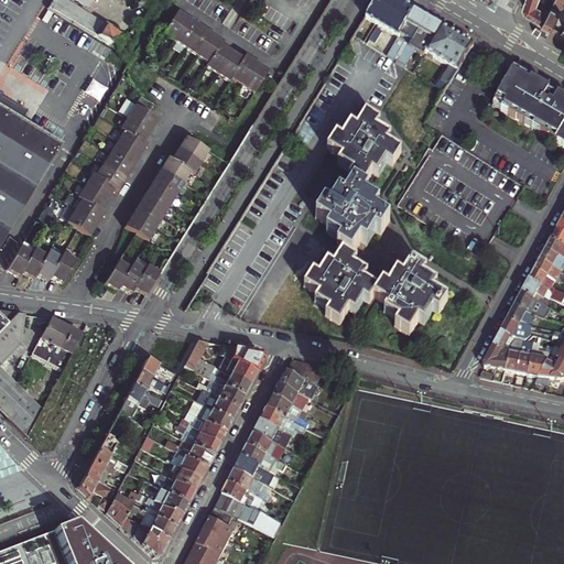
[(53,0),(49,9),(77,26),(85,14),(62,0),(53,0)]
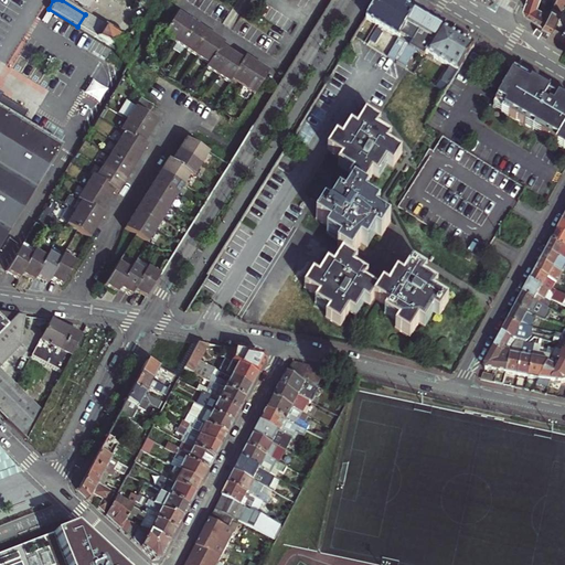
[(383,29),(400,2),(394,0),(379,0),(368,20),(383,29)]
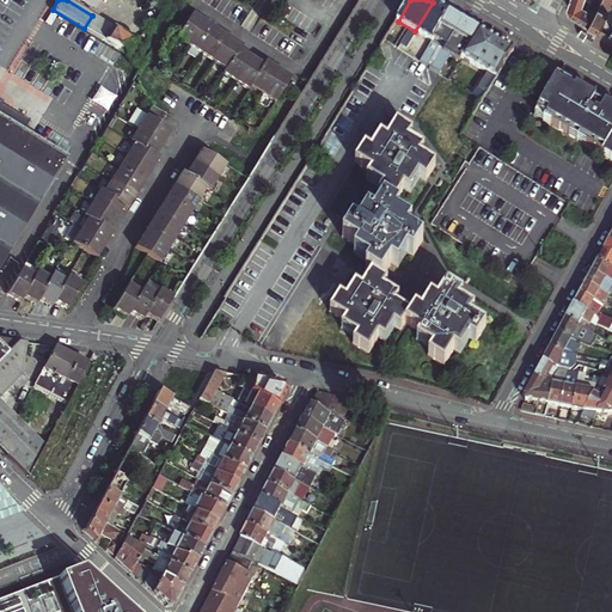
[(585,0),(570,0),(569,5),(568,5),(570,11),(571,11),(574,13),(579,16),(583,4),(585,0)]
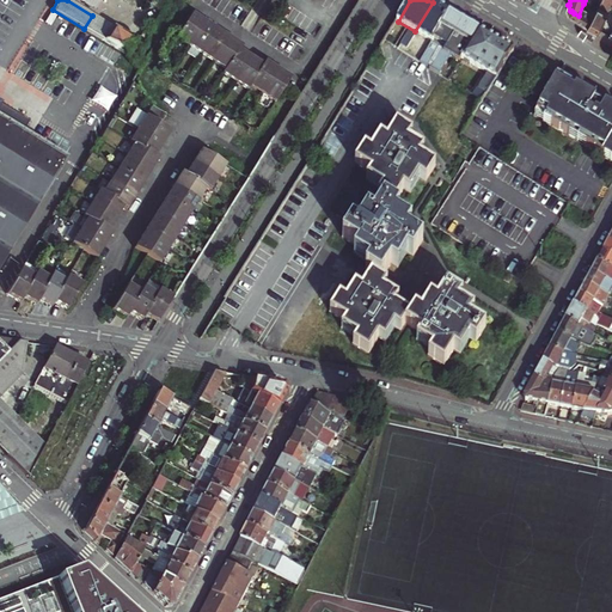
[(593,25),(600,29),(610,10),(600,5),(601,0),(592,0),(589,7),(583,4),(579,16),(585,19),(593,25)]
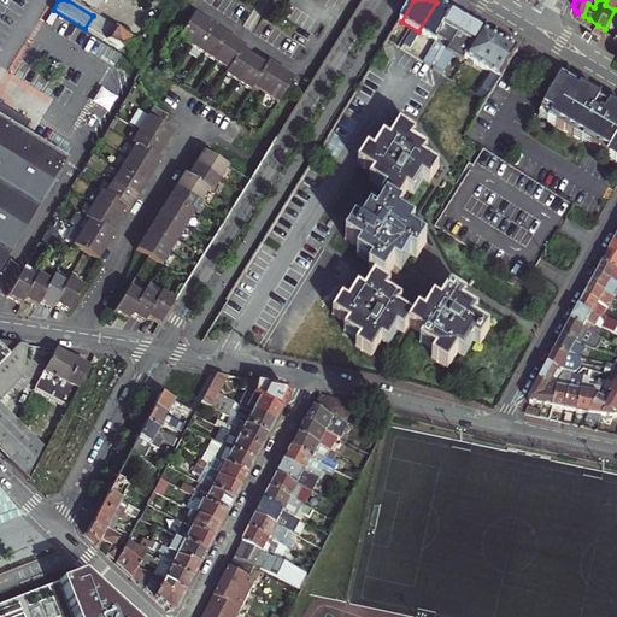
[(616,4),(616,0),(606,0),(605,5),(615,10),(616,4)]
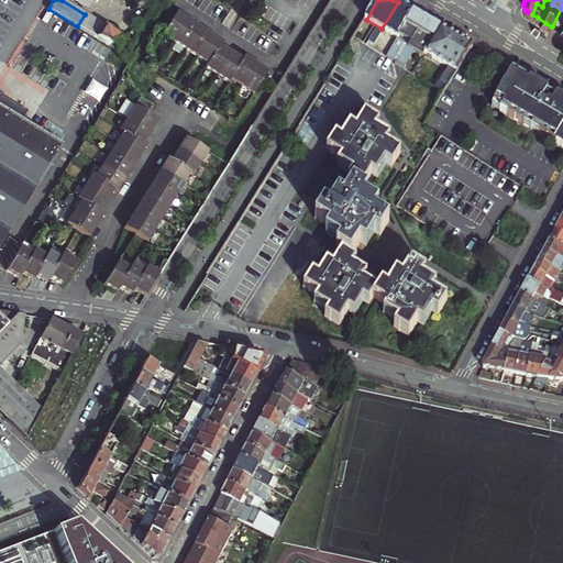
[(408,9),(398,2),(382,29),(398,39),(415,12),(408,9)]
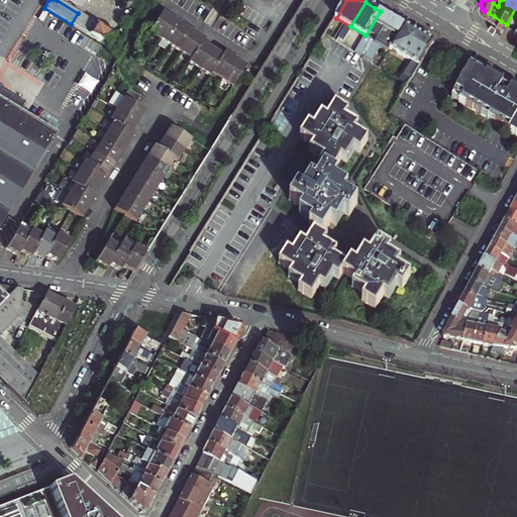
[(381,11),(366,35),(353,54),(371,63),(383,42),(378,39),(382,33),(386,37),(386,38),(385,39),(386,41),(386,42),(387,42),(385,45),(391,49),(391,48),(406,26),(395,20),(381,11)]
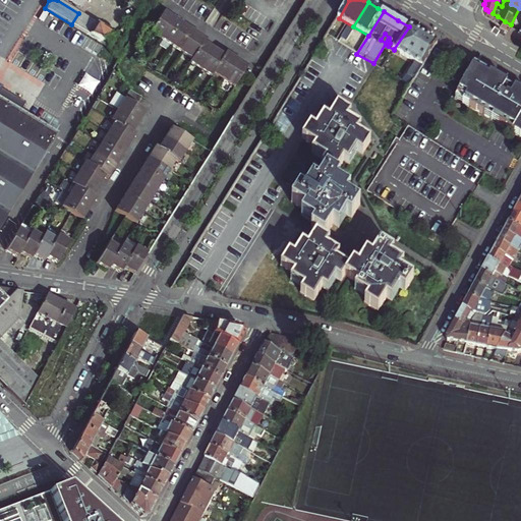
[(121,40),(78,13),(71,24),(114,51),(121,40)]
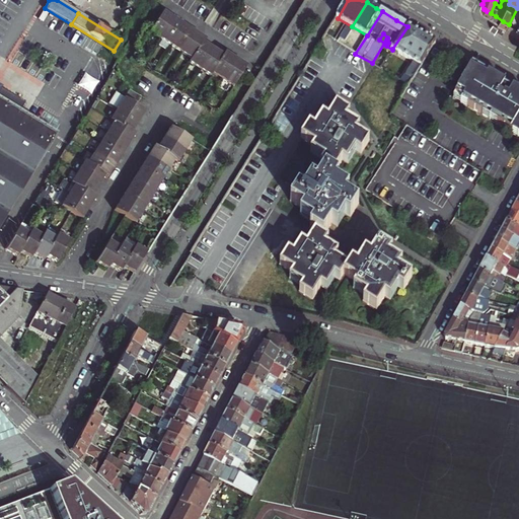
[(173,21),(162,14),(150,32),(161,40),(173,21)]
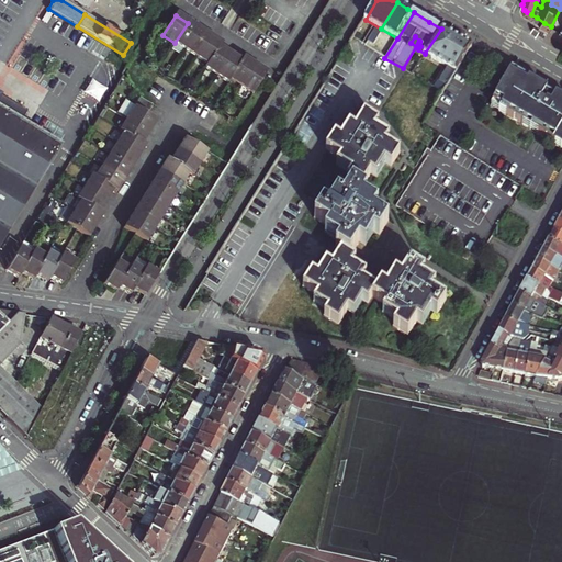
[(199,30),(188,23),(175,43),(186,51),(199,30)]
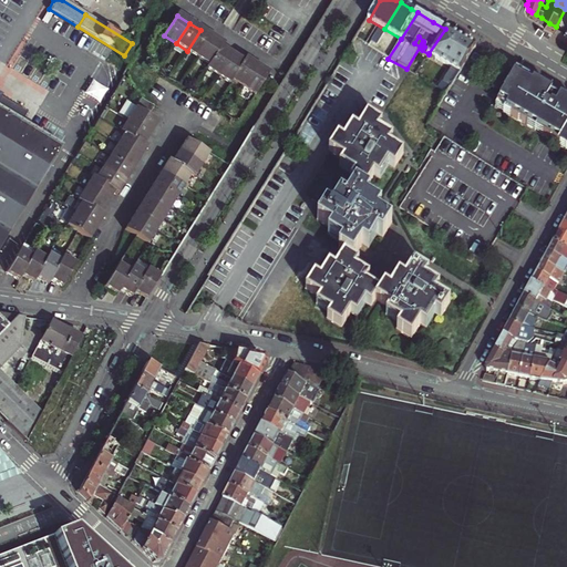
[(429,53),(452,68),(442,84),(450,89),(464,66),(471,54),(476,47),(461,38),(445,29),(429,53)]
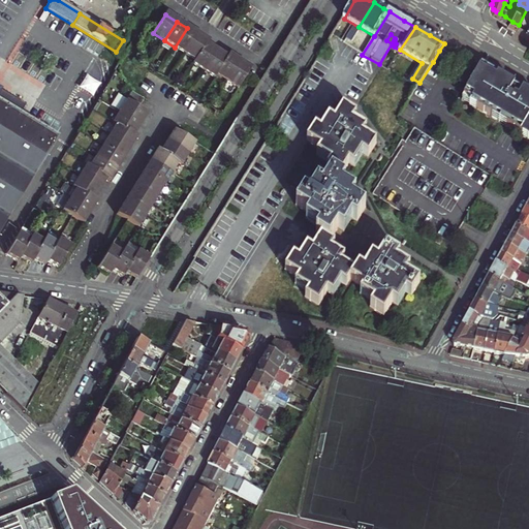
[(197,35),(187,28),(175,48),(185,54),(197,35)]
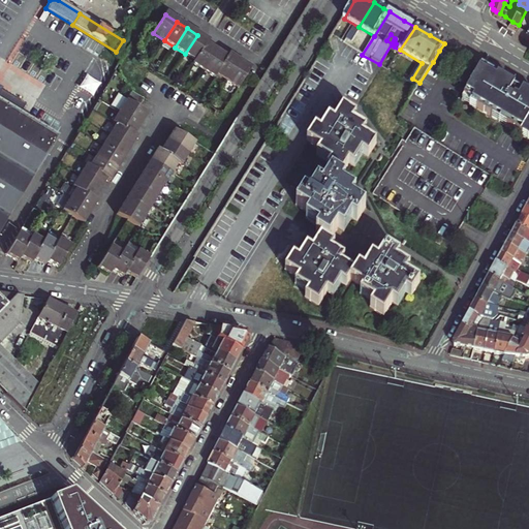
[(185,54),(195,61),(207,45),(209,42),(197,35),(185,54)]
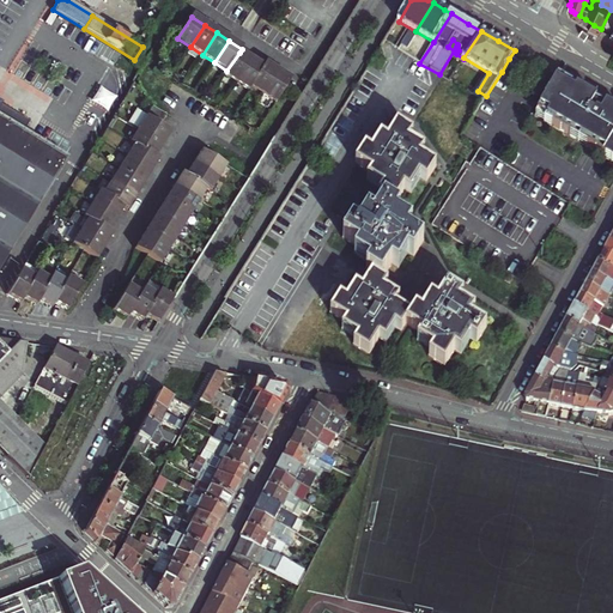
[(240,53),(226,71),(224,74),(236,82),(250,60),(240,53)]
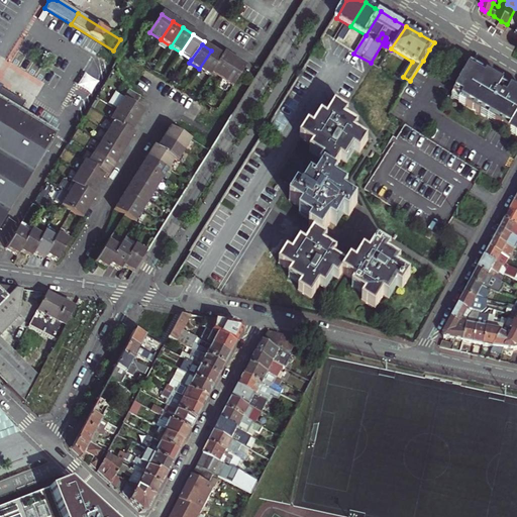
[(211,73),(221,58),(220,57),(211,50),(199,69),(209,76),(211,73)]
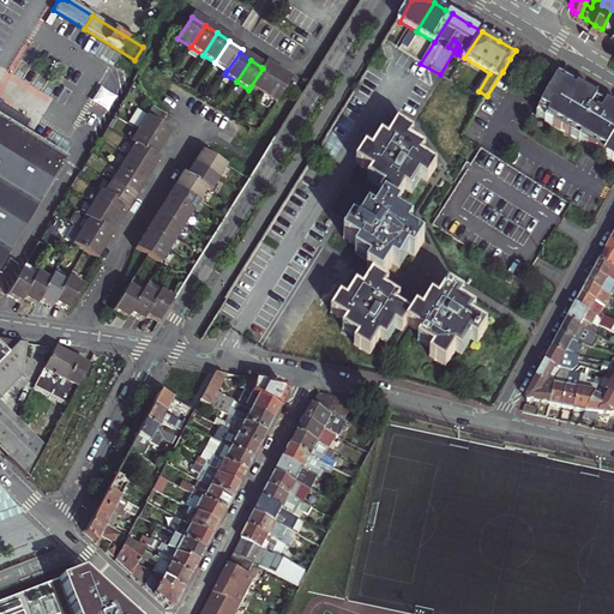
[(263,95),(277,72),(264,64),(262,67),(263,68),(251,86),(263,95)]
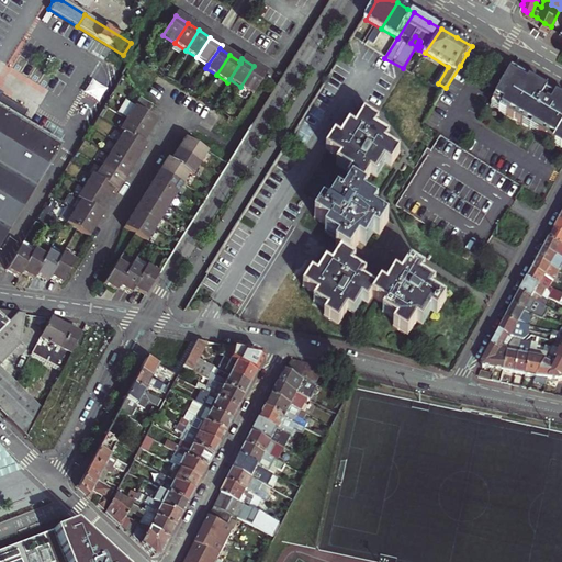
[(333,71),(341,77),(348,68),(338,63),(333,71)]
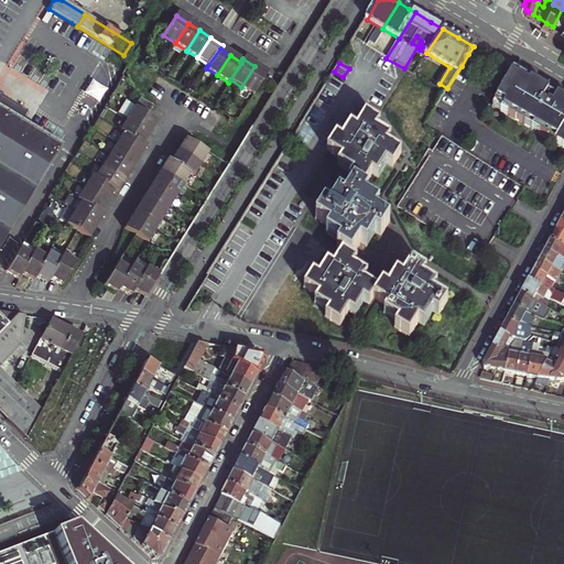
[(241,87),(253,95),(267,74),(255,66),(241,87)]
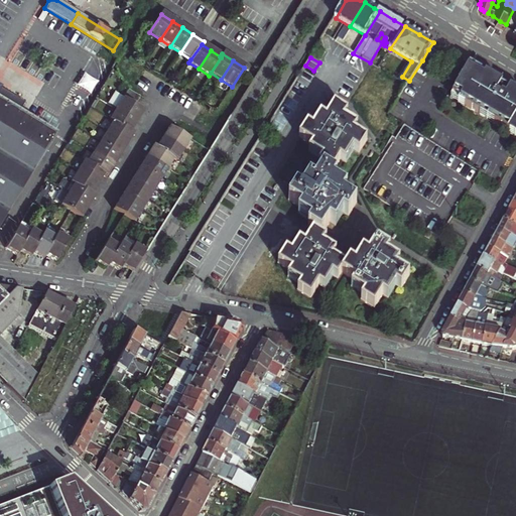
[(459,83),(450,97),(515,135),(515,91),(482,72),(470,65),(459,83)]
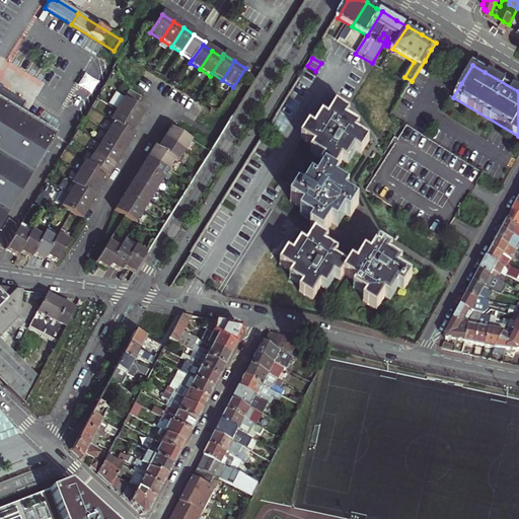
[(11,94),(0,87),(0,100),(56,135),(58,131),(40,119),(31,114),(19,102),(11,94)]
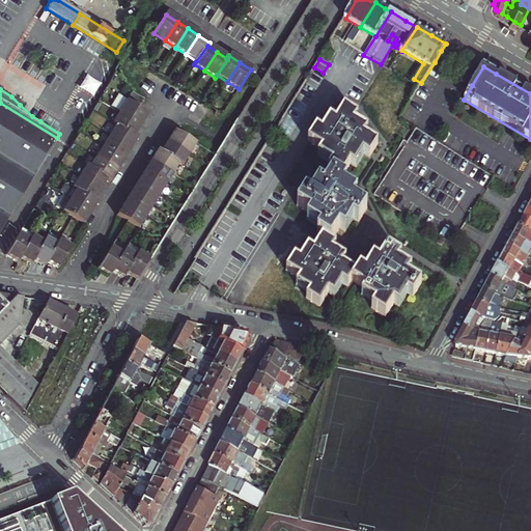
[(134,92),(128,102),(139,109),(144,100),(134,92)]
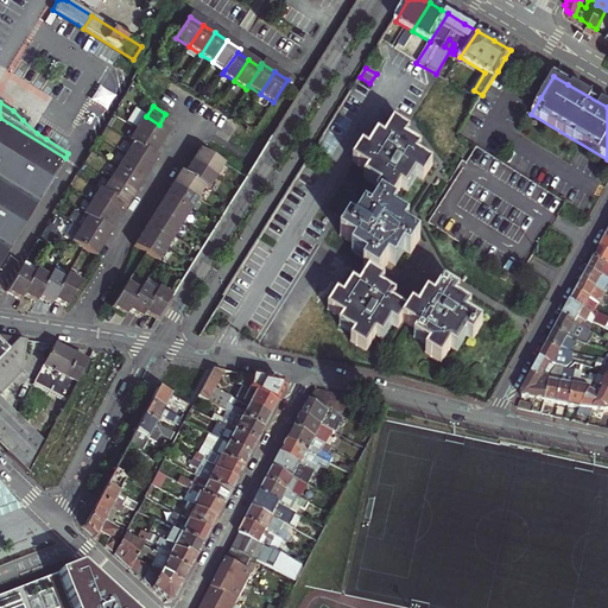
[(159,125),(146,116),(139,130),(160,144),(164,138),(169,131),(159,125)]
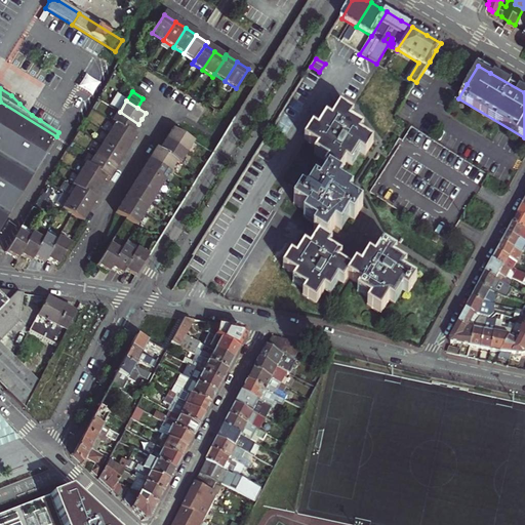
[(0,229),(56,136),(0,102),(0,229)]
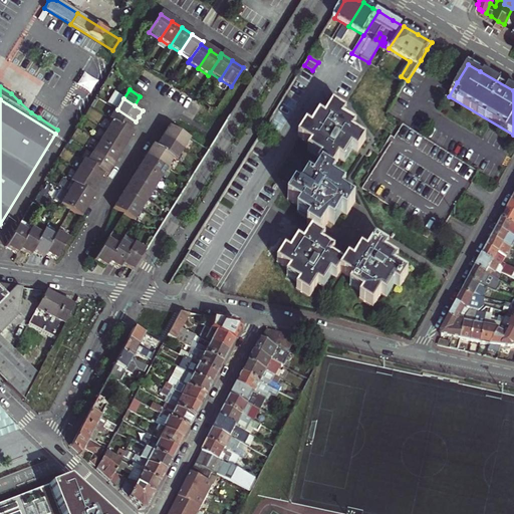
[(287,276),(300,284),(296,289),(309,297),(317,284),(322,288),(330,275),(336,278),(339,272),(343,275),(352,280),(349,286),(362,294),(359,299),(372,307),(380,294),(387,298),(395,285),(400,288),(408,274),(395,266),(399,261),(386,253),(389,247),(375,240),(367,253),(361,249),(353,261),(348,258),(344,264),(331,256),(335,251),(322,243),(325,238),(321,235),(329,221),(334,225),(342,212),(347,215),(355,202),(342,194),(345,189),(332,181),(336,175),(331,172),(339,159),(345,163),(353,150),(357,153),(361,147),(365,139),(353,132),(356,125),(343,117),(346,112),(333,104),(325,117),(319,113),(311,127),(306,124),(299,138),(311,145),(307,151),(320,159),(317,164),(322,167),(314,180),(308,177),(301,190),(296,187),(292,192),(287,200),(301,208),(297,213),(310,221),(307,227),(311,230),(308,235),(304,242),(298,239),(290,252),(286,249),(278,263),(290,270),(287,276)]
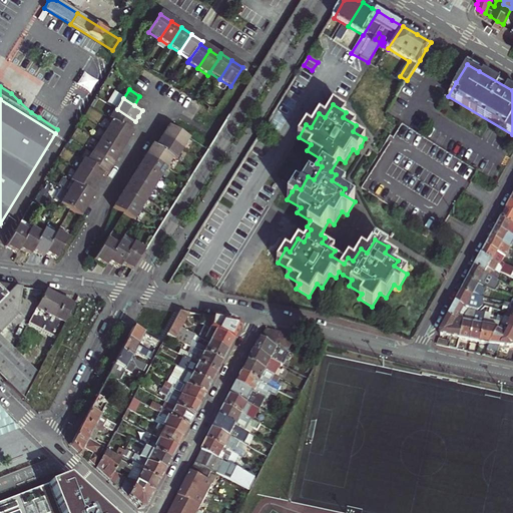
[(114,121),(129,131),(129,130),(133,125),(135,121),(117,109),(111,119),(114,121)]
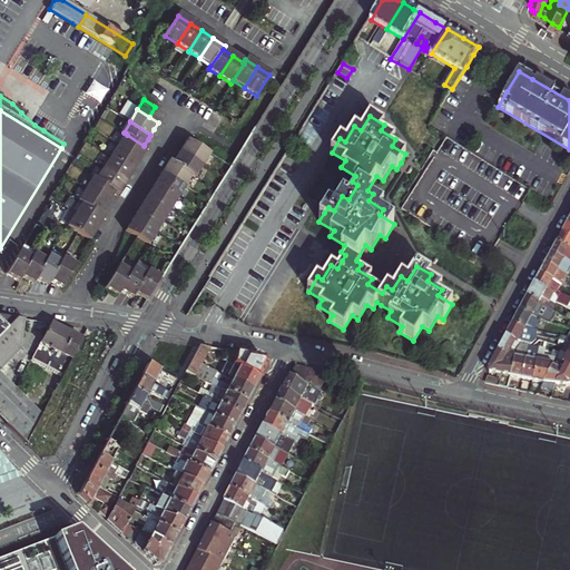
[(127,135),(119,147),(140,159),(143,155),(148,147),(144,145),(144,146),(127,135)]
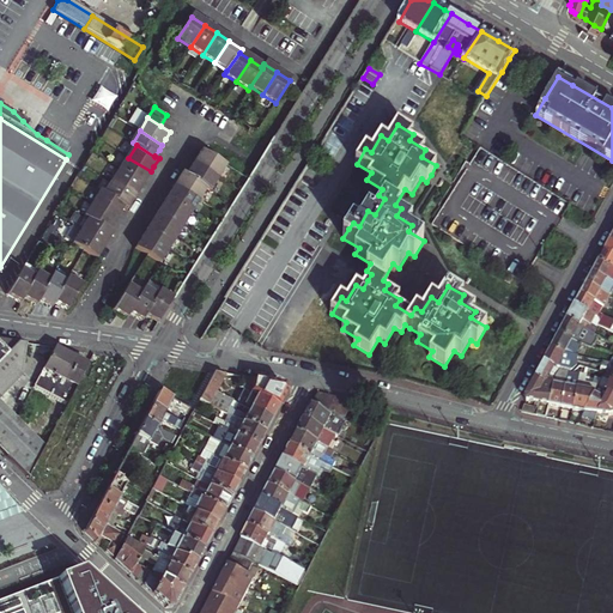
[(455,189),(432,226),(523,281),(529,272),(534,265),(539,255),(554,231),(558,224),(563,217),(570,205),(479,147),(459,183),(455,189)]
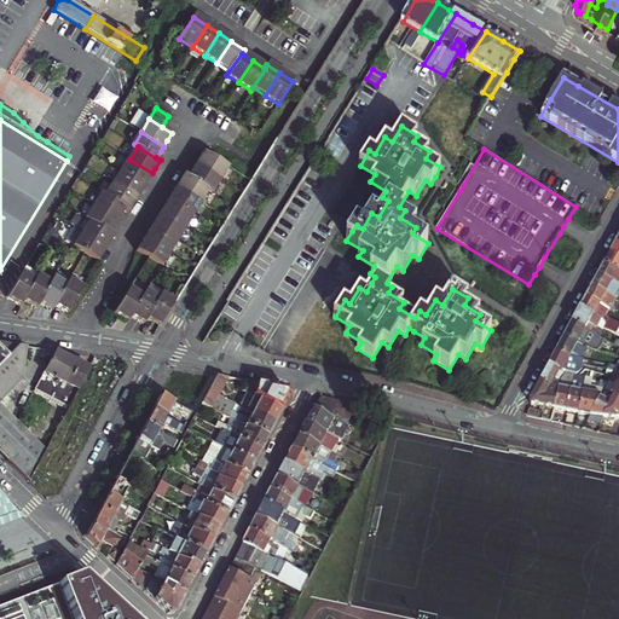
[(198,161),(196,166),(218,180),(226,167),(204,152),(198,161)]
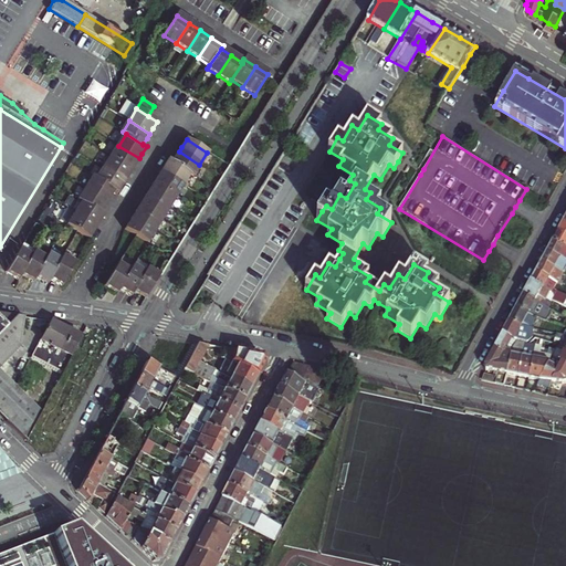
[(118,146),(112,157),(133,169),(135,165),(139,158),(118,146)]
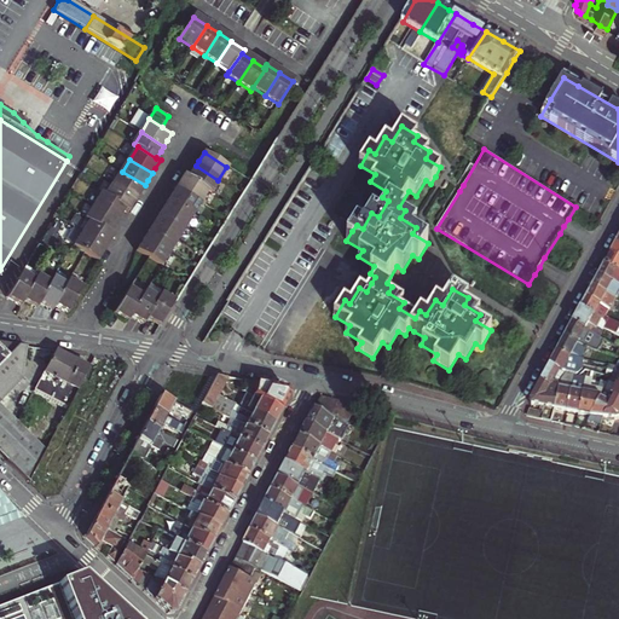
[(187,178),(207,190),(210,191),(218,180),(196,166),(191,172),(189,177),(187,178)]
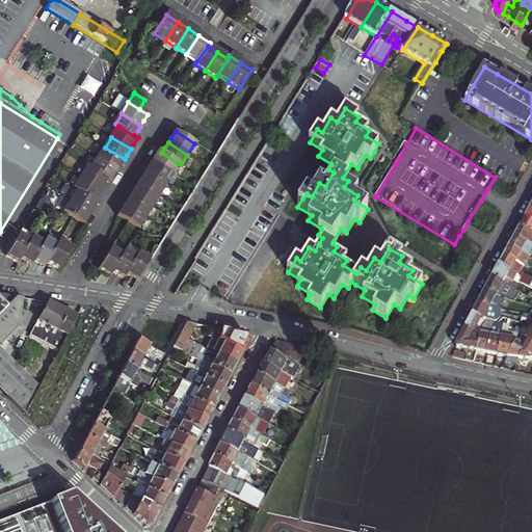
[(105,148),(98,158),(117,169),(122,164),(125,159),(105,148)]
